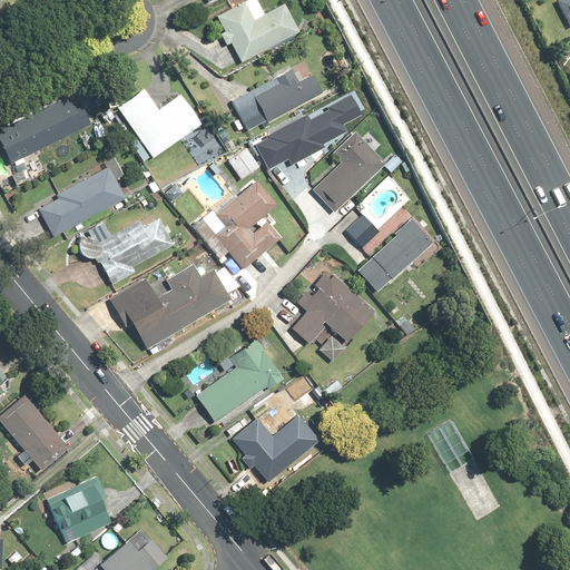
[(248,0),(244,0),(217,15),(243,64),(304,31),(288,1),(258,17),(248,0)]
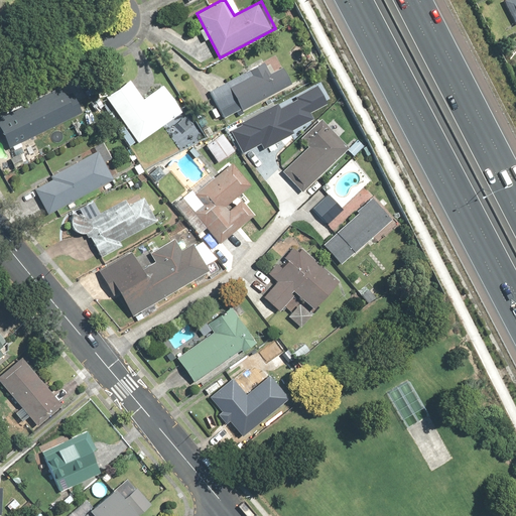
[(515,0),(503,0),(515,25),(515,24),(515,0)]
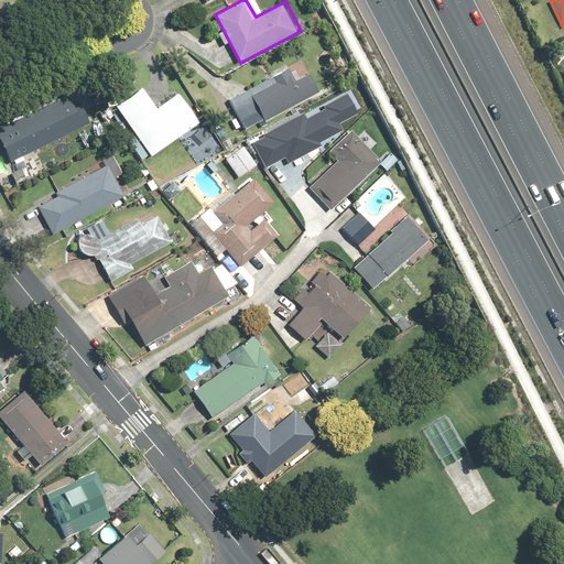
[(291,64),(228,98),(247,132),(322,90),(310,69),(297,76),(291,64)]
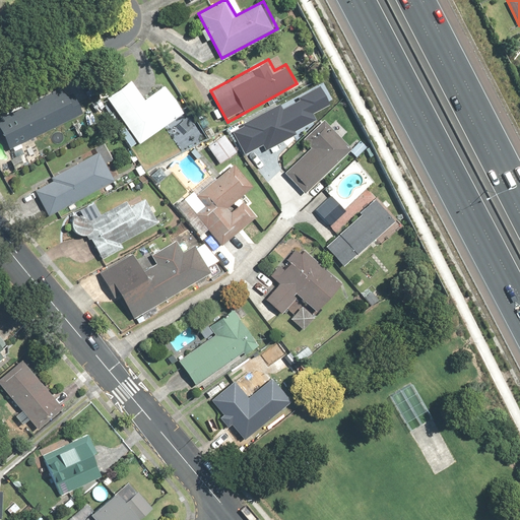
[(132,77),(106,98),(140,144),(189,110),(169,81),(146,98),(132,77)]
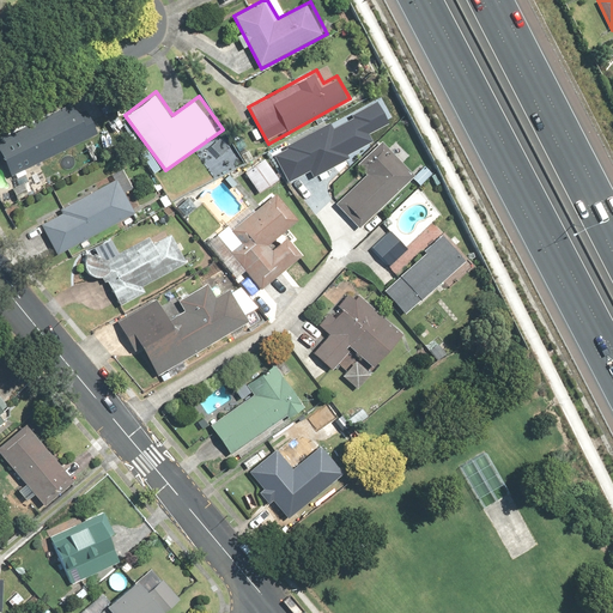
[(89,92),(0,137),(0,150),(13,176),(107,128),(89,92)]
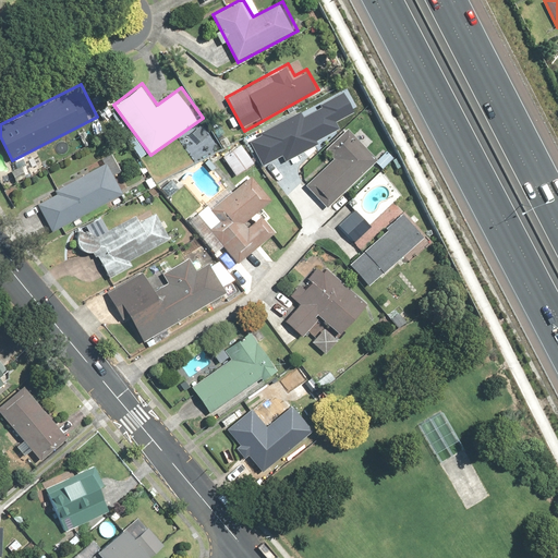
[(252,143),(263,164),(282,153),(287,160),(318,144),(316,141),(340,128),(338,123),(355,113),(344,93),(322,105),(322,108),(304,117),(302,112),(263,133),(265,136),(252,143)]
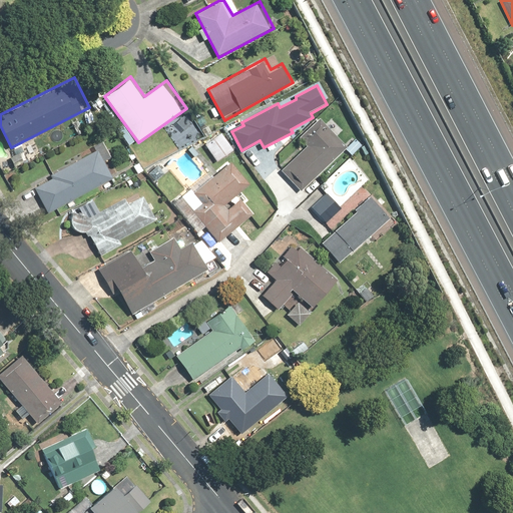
[(305,145),(282,168),(301,187),(345,144),(318,116),(297,136),(305,145)]
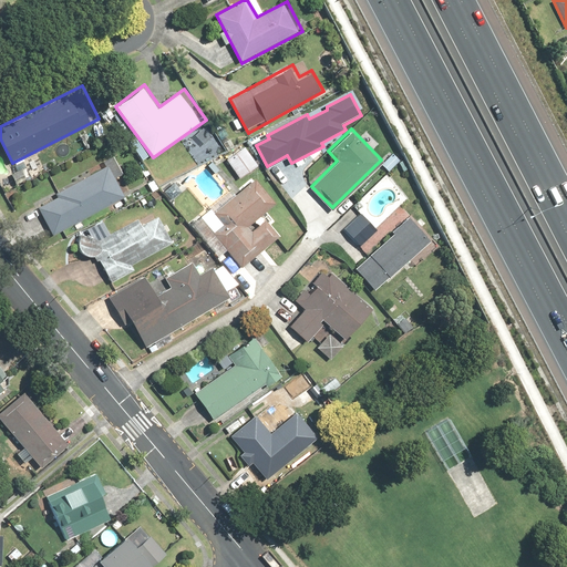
[(35,204),(53,235),(127,193),(111,162),(35,204)]
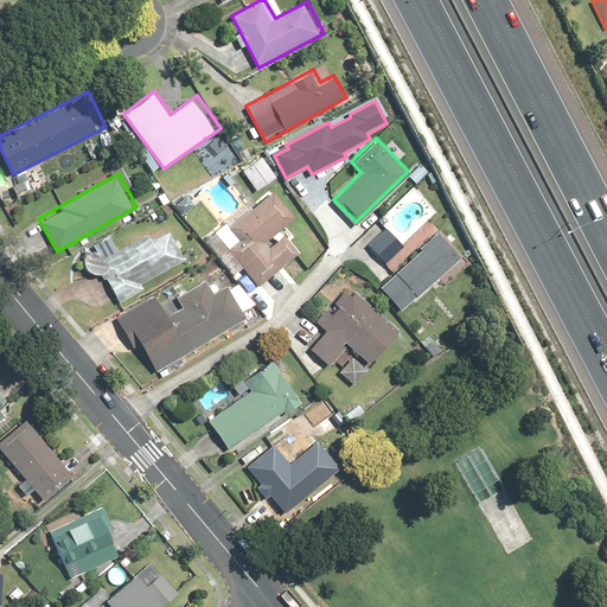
[(273,187),(217,234),(262,286),(301,253),(282,230),(298,217),(273,187)]
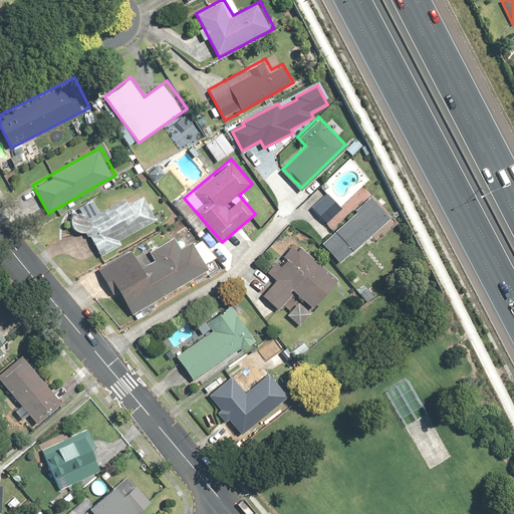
[(143,187),(94,213),(73,208),(69,229),(88,232),(101,256),(124,243),(122,240),(161,220),(143,187)]
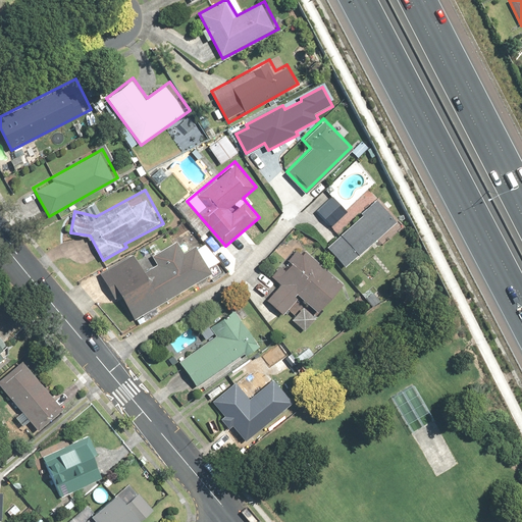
[(329,195),(316,209),(331,224),(346,210),(329,195)]
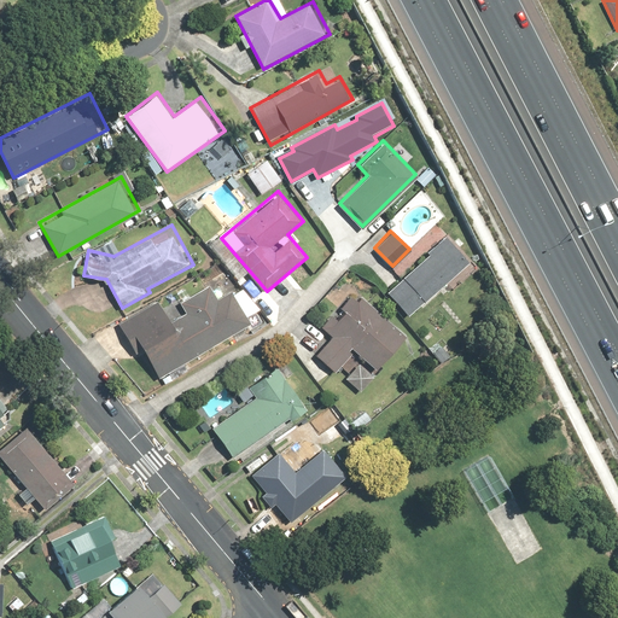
[(447,234),(385,290),(410,319),(473,262),(447,234)]
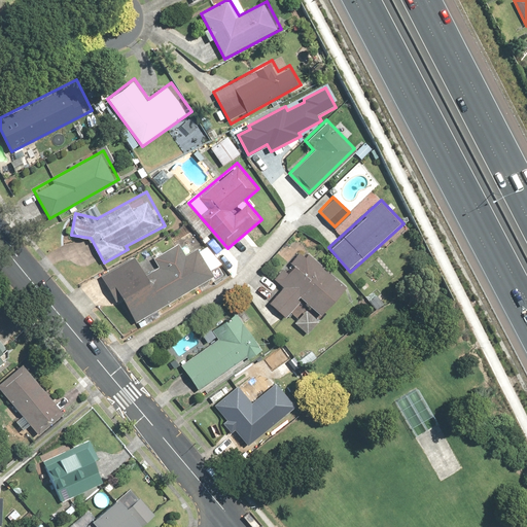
[(136,251),(100,273),(118,304),(124,301),(137,322),(219,273),(200,242),(182,252),(176,243),(143,262),(136,251)]
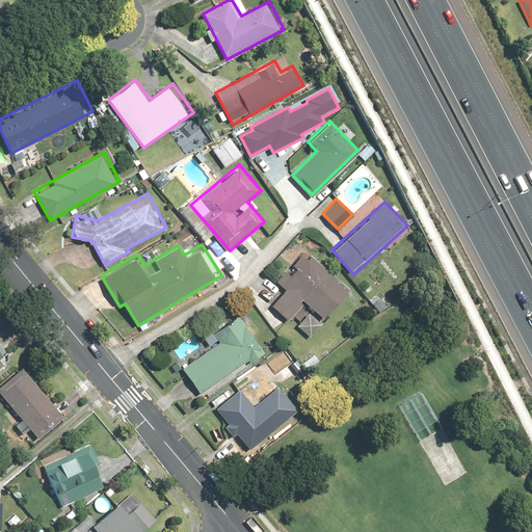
[(286,289),(271,304),(307,338),(353,288),(310,246),(277,281),(286,289)]
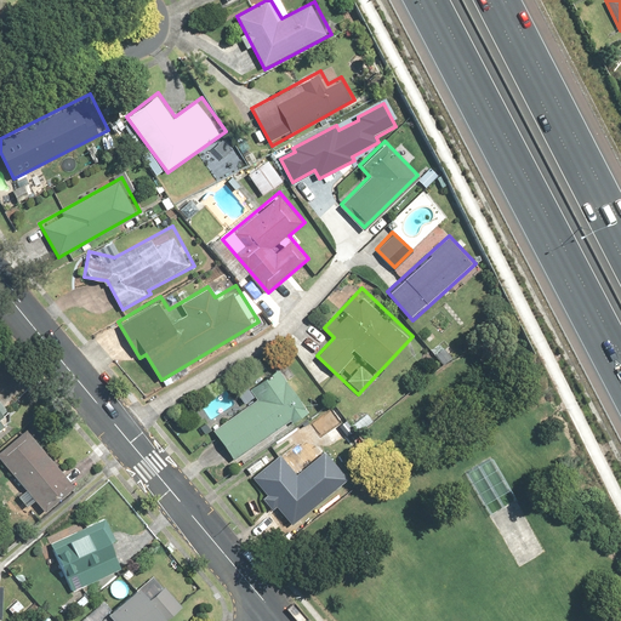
[(214,428),(238,462),(309,410),(279,369),(250,391),(255,399),(214,428)]
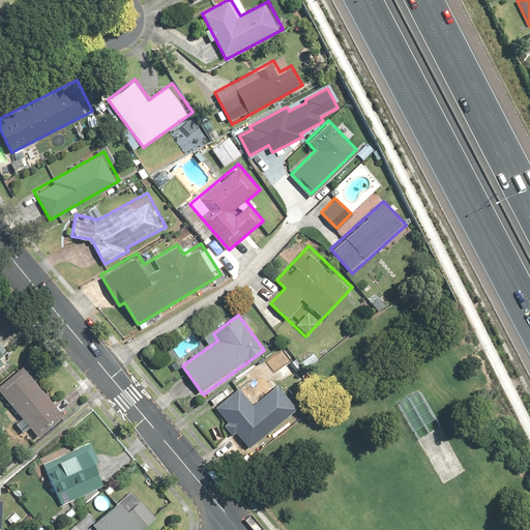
[(0,340),(0,362),(11,354),(0,340)]
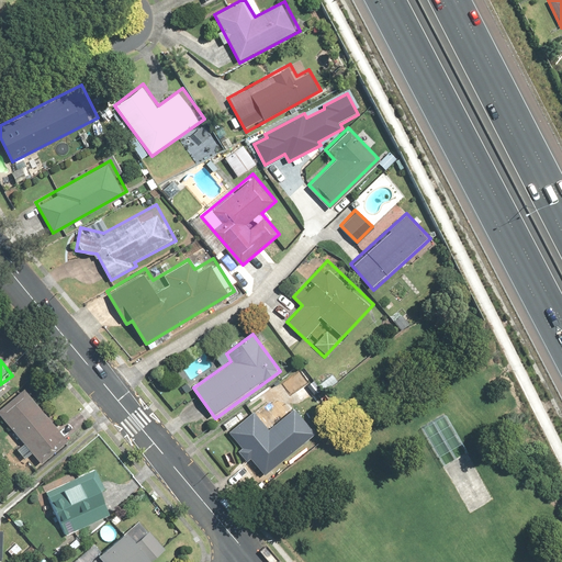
[(26,388),(0,408),(0,411),(42,461),(69,438),(26,388)]
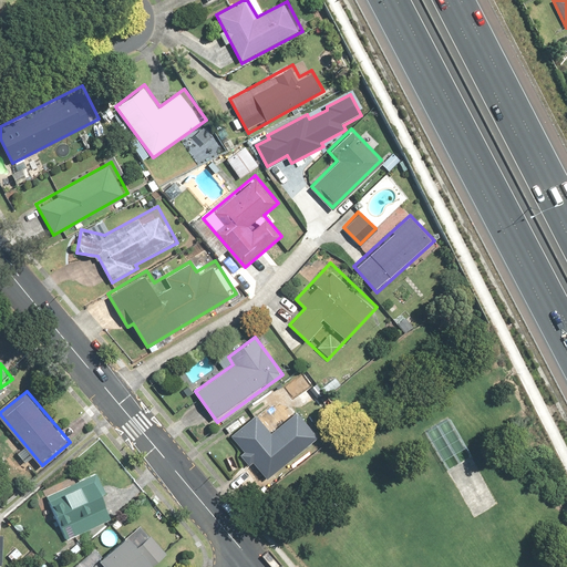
[(260,413),(229,435),(263,481),(319,440),(298,411),(272,430),(260,413)]
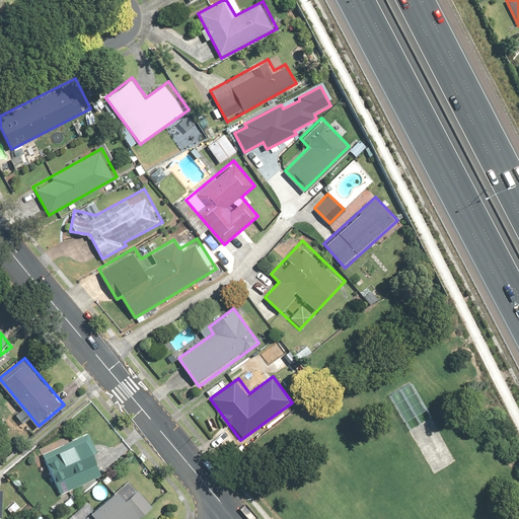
[(86,435),(45,454),(63,494),(104,474),(86,435)]
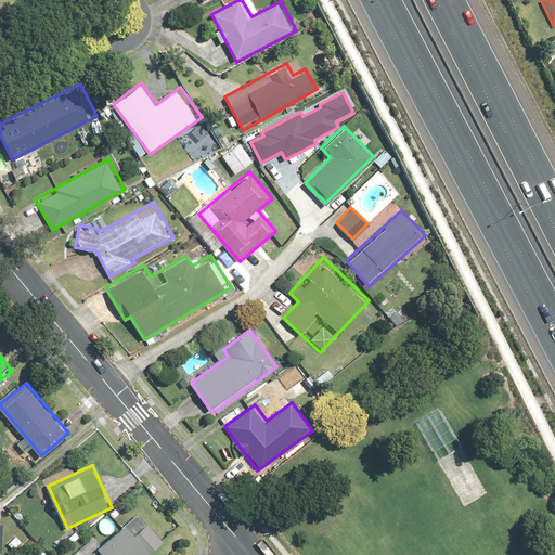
[(140,511),(88,554),(151,554),(167,542),(140,511)]
